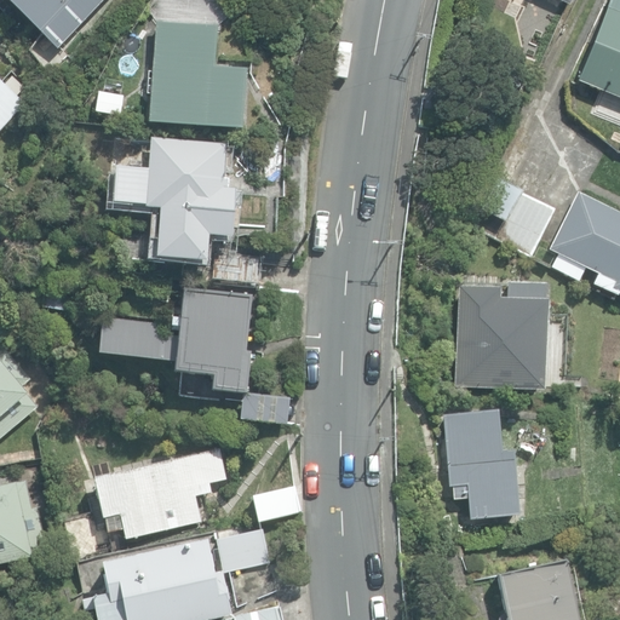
[(6,0),(58,50),(105,0),(6,0)]
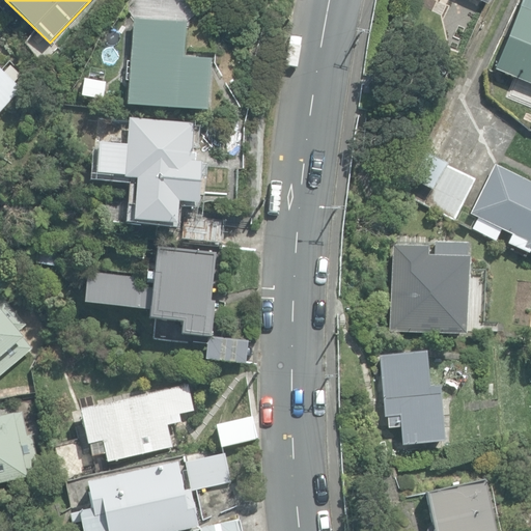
[(530,0),(521,0),(492,67),(530,85),(530,0)]
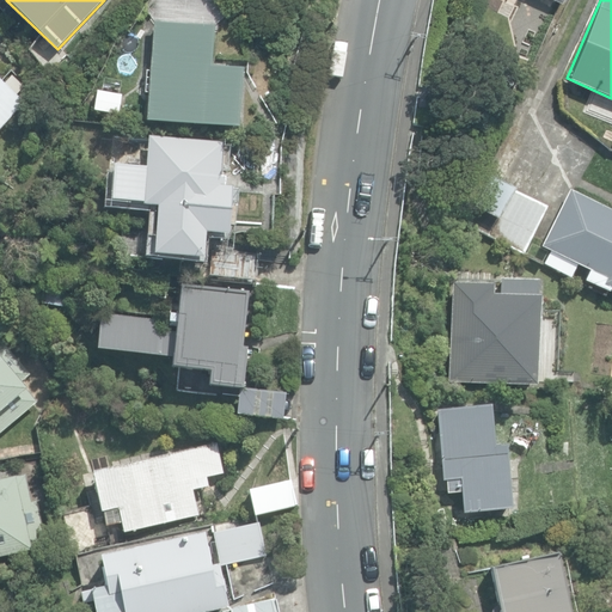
[(147,121),(238,129),(243,69),(212,67),(215,29),(155,24),(152,72),(148,71),(147,74),(146,92),(150,93),(147,121)]
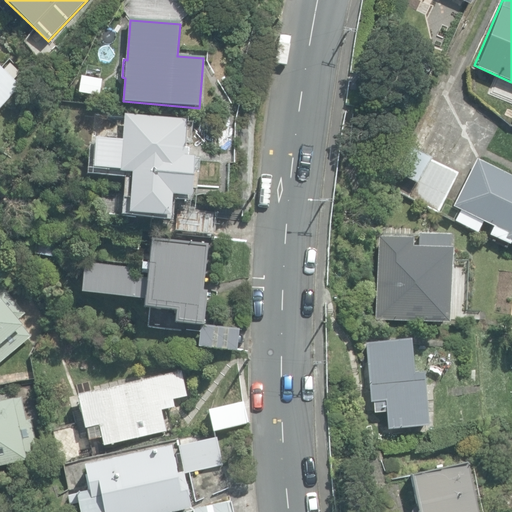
[(0,109),(22,86),(0,66),(0,109)]
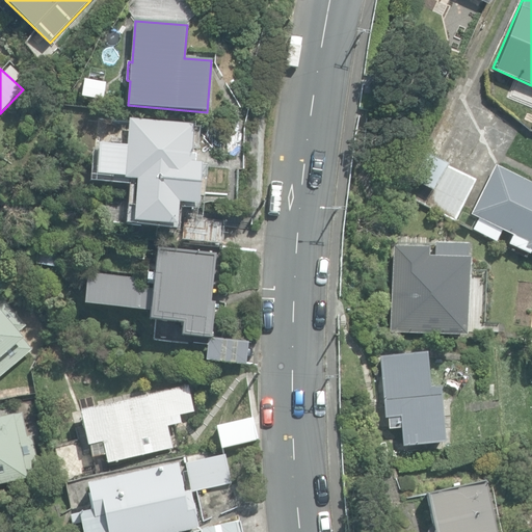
[(82,96),(104,99),(106,81),(85,78),(82,96)]
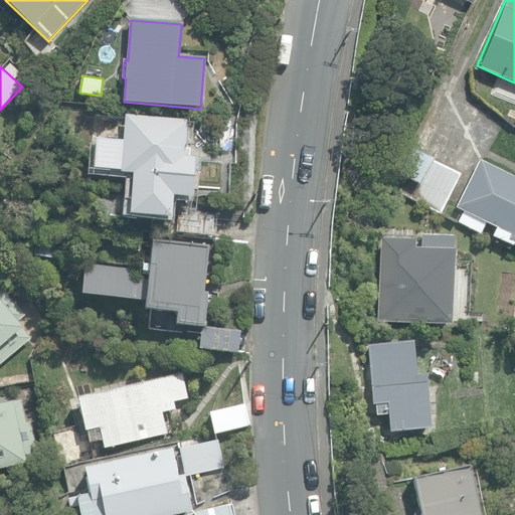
[(82,146),(92,147),(97,109),(79,107),(75,133),(83,134),(82,146)]
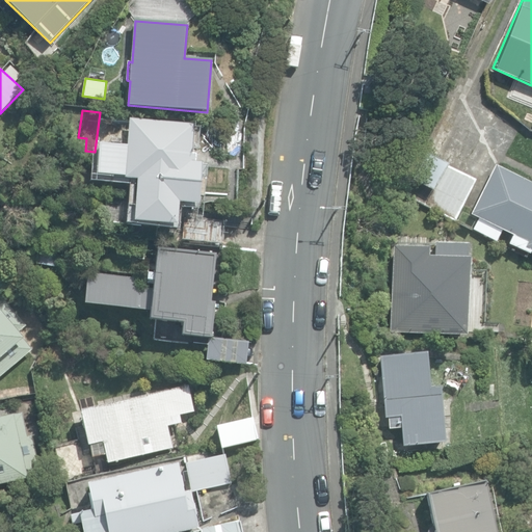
[(135,220),(178,224),(180,201),(201,203),(203,162),(196,161),(196,154),(192,154),(194,125),(130,120),(128,135),(109,133),(108,142),(102,141),(100,175),(126,177),(126,178),(138,179),(135,220)]
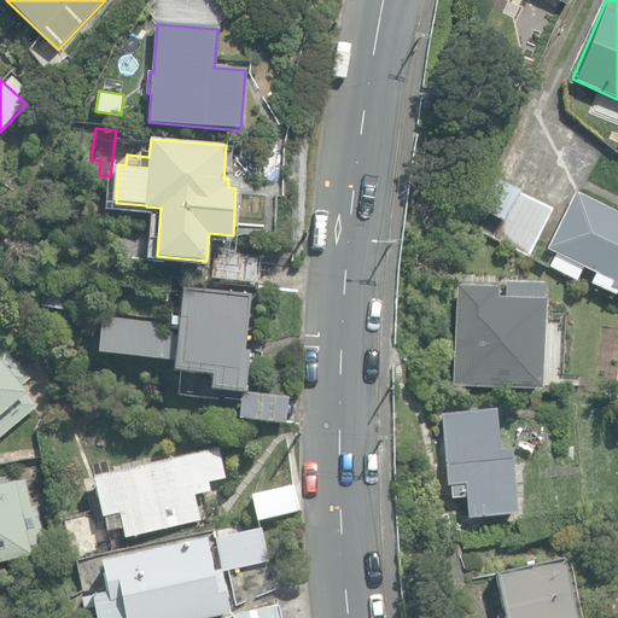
[(467,222),(530,255),(553,209),(491,178),(467,222)]
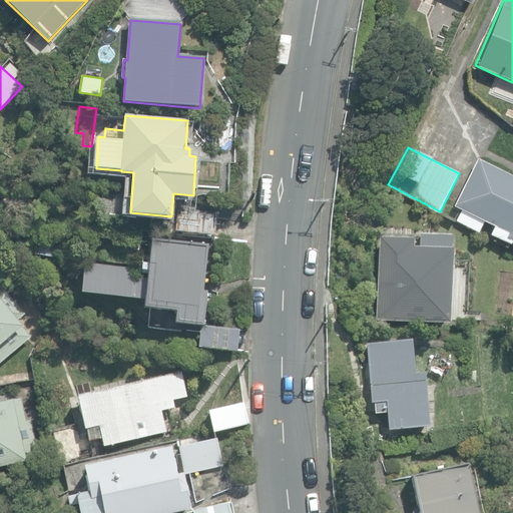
[(512,241),(512,176),(479,159),(455,207),(495,226),(491,234),(510,244),(512,241)]
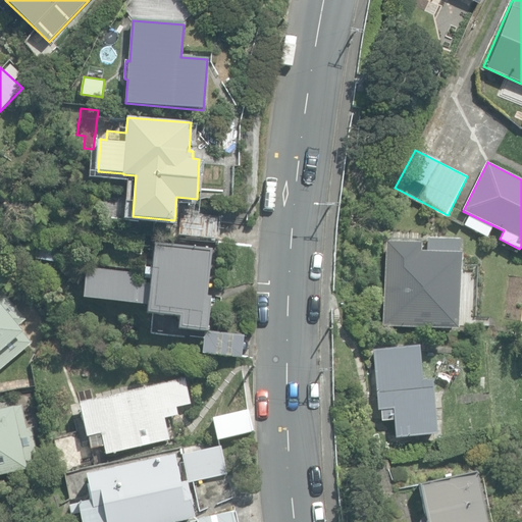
[(105,190),(103,216),(127,218),(129,192),(105,190)]
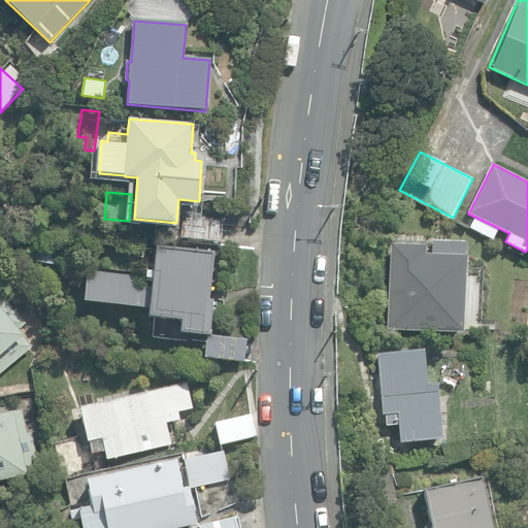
[(182,240),(221,244),(224,220),(185,216),(182,240)]
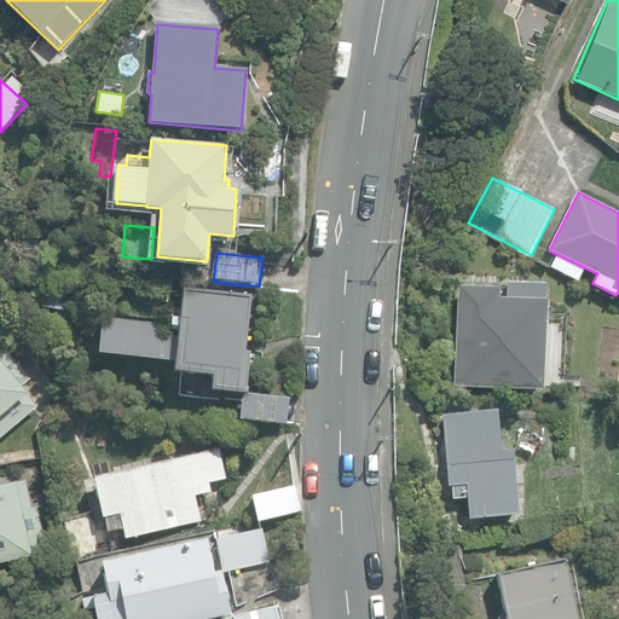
[(455,385),(542,389),(545,300),(543,300),(544,285),(505,283),(504,298),(499,298),(501,290),(460,288),(455,385)]
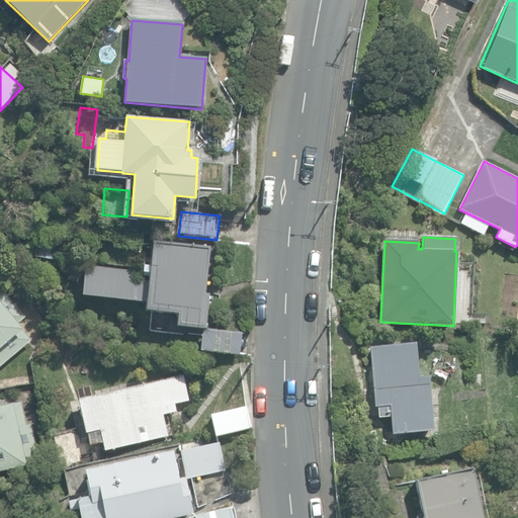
[(179,326),(204,328),(208,295),(204,294),(210,248),(156,242),(153,273),(86,265),(83,295),(149,303),(148,310),(180,314),(179,326)]
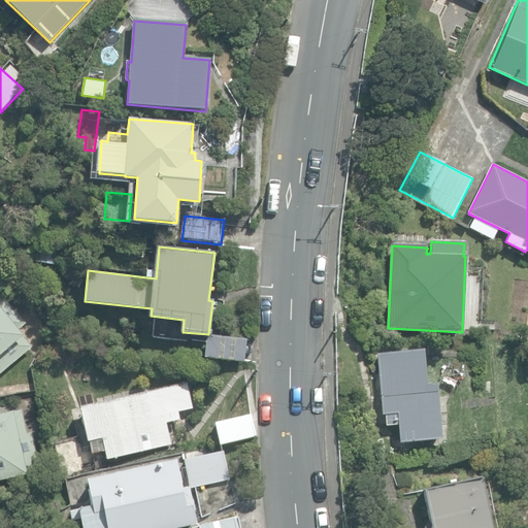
[(0,372),(32,347),(23,337),(25,335),(0,307),(0,372)]
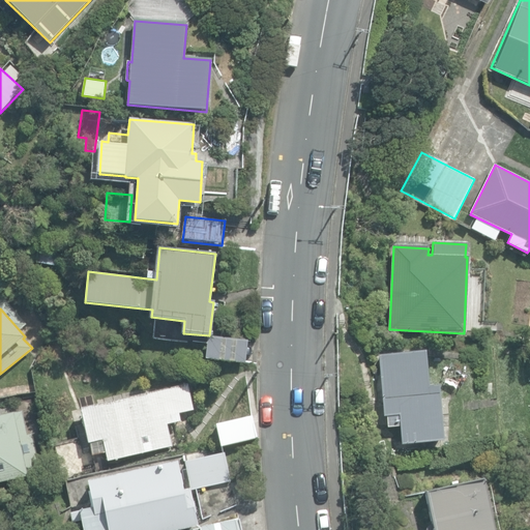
[(207,358),(245,362),(248,342),(209,337),(207,358)]
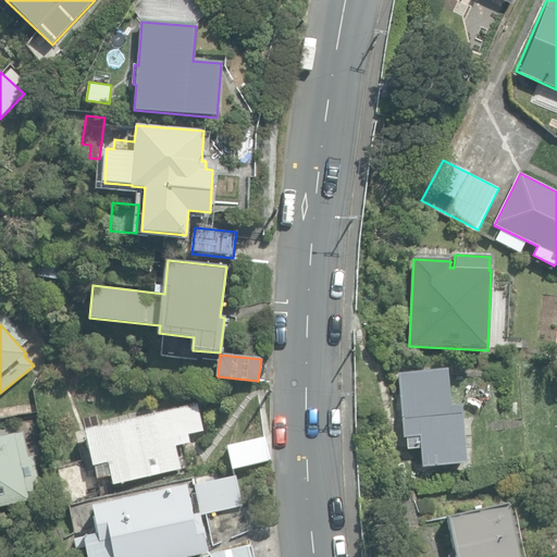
[(419,447),(421,467),(465,462),(459,405),(449,406),(446,369),(397,373),(403,437),(406,437),(407,448),(419,447)]
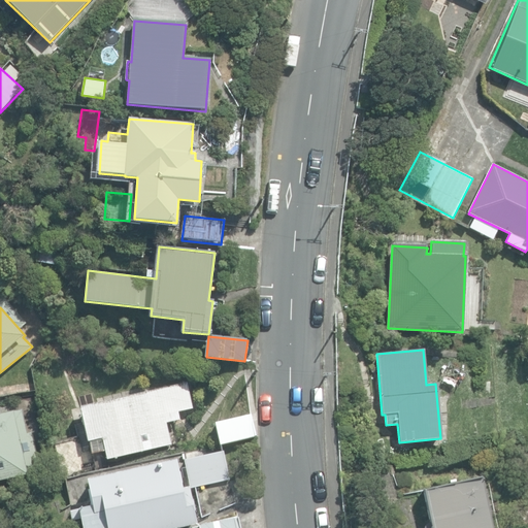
[(105,451),(107,459),(172,441),(167,423),(182,419),(179,410),(193,407),(186,382),(81,409),(94,454),(105,451)]
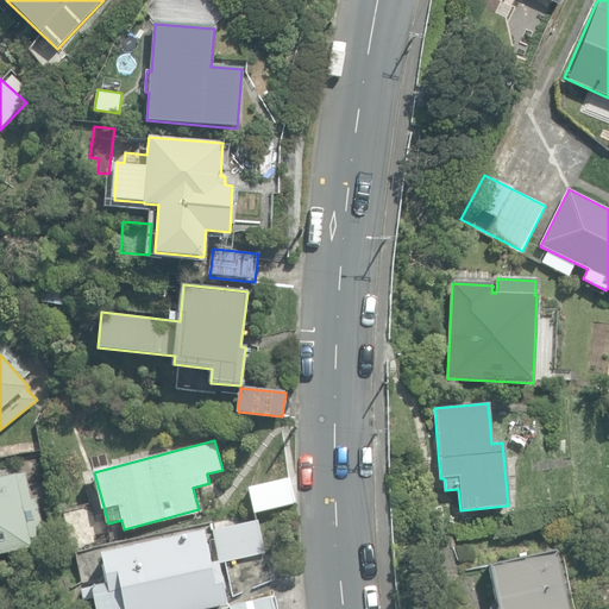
[(0,553),(31,546),(32,544),(46,539),(30,470),(16,476),(14,472),(0,475),(0,553)]
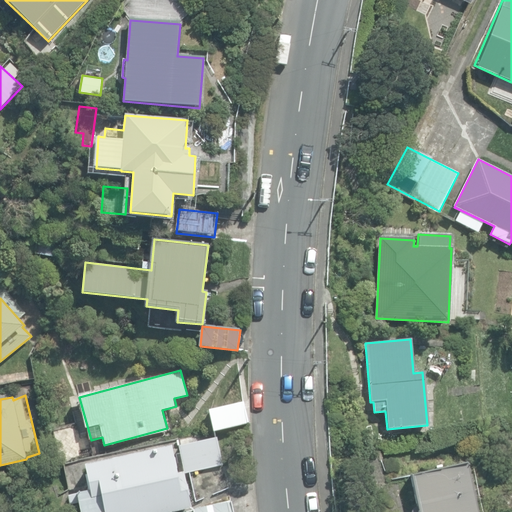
[(210,411),(215,432),(251,423),(245,402),(210,411)]
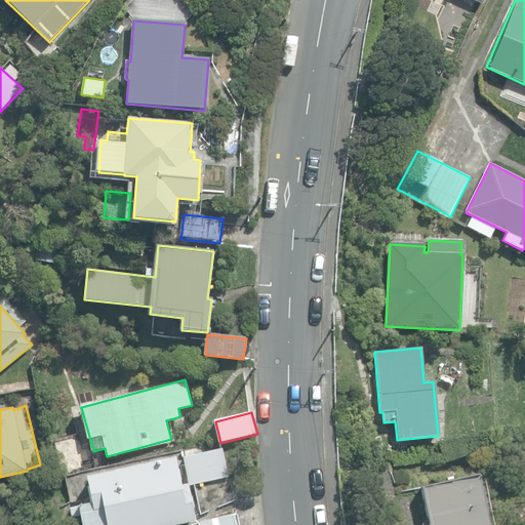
[(190,486),(230,478),(224,448),(184,456),(190,486)]
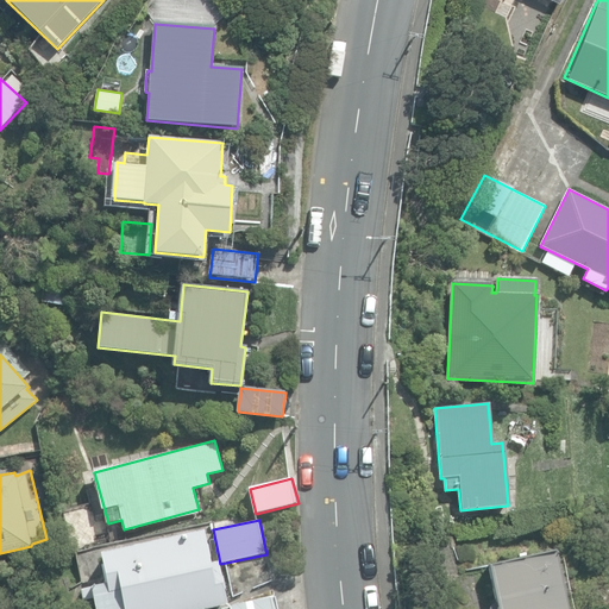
[(125,608),(126,608),(125,608),(199,608),(228,603),(219,563),(212,564),(203,529),(99,553),(100,557),(87,559),(90,578),(106,575),(107,584),(82,590),(85,600),(94,598),(96,608),(125,608)]
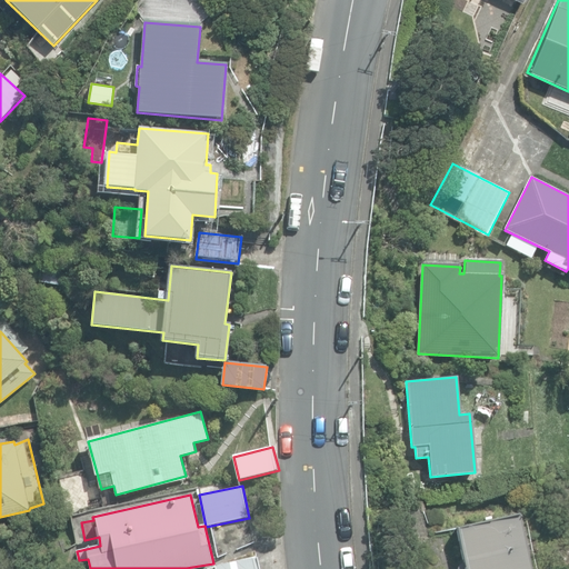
[(529,568),(518,515),(457,528),(466,568),(529,568)]
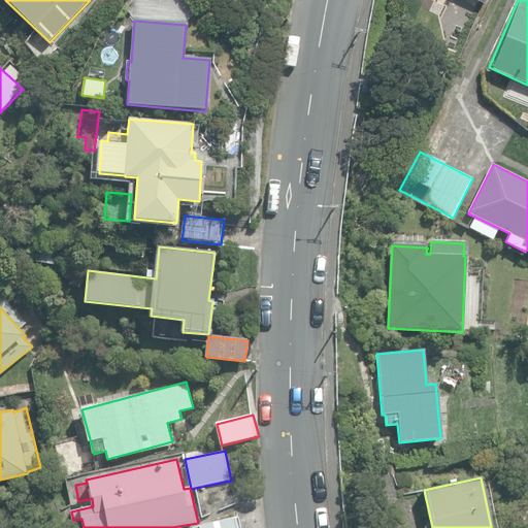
[(200,527),(240,527),(238,517),(200,525),(200,527)]
